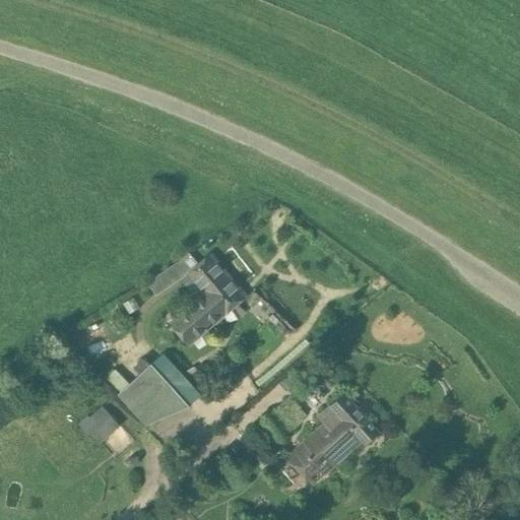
[(246,295),(212,254),(190,273),(206,294),(173,322),(190,342),(246,295)]
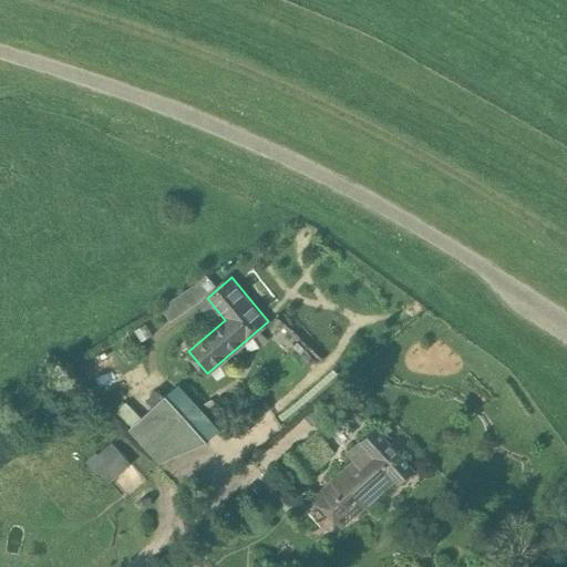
[(179,383),(166,395),(207,442),(222,429),(179,383)]
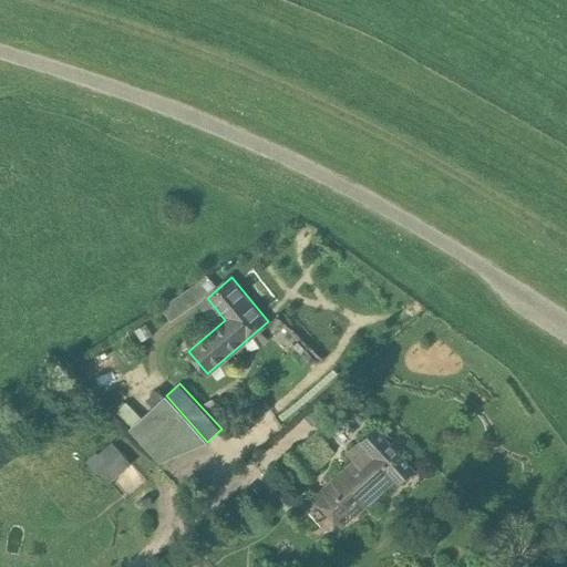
[(162,462),(207,442),(166,395),(132,429),(162,462)]
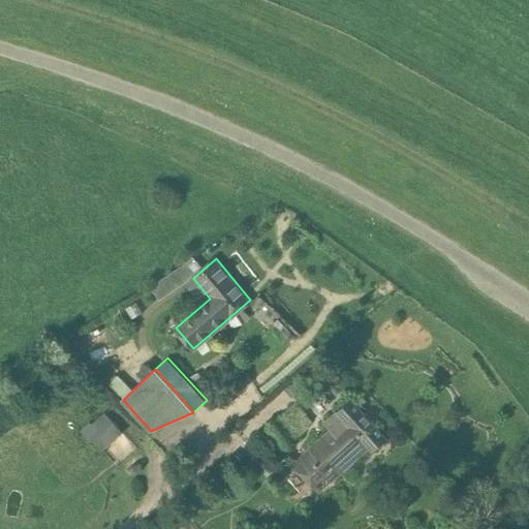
[(373,449),(386,438),(351,399),(324,423),(330,429),(292,463),(319,492),(370,447),(373,449)]
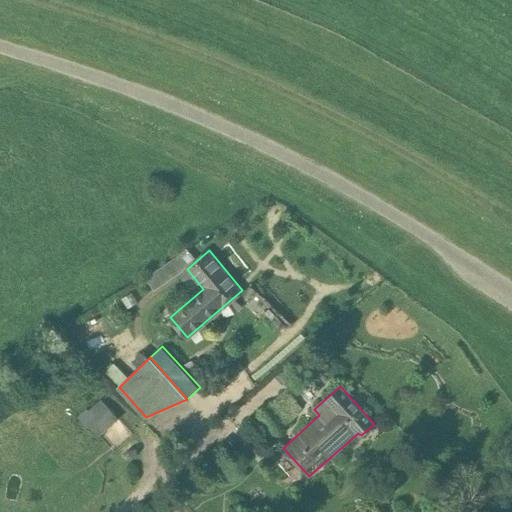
[(108,409),(90,425),(99,434),(117,418),(108,409)]
